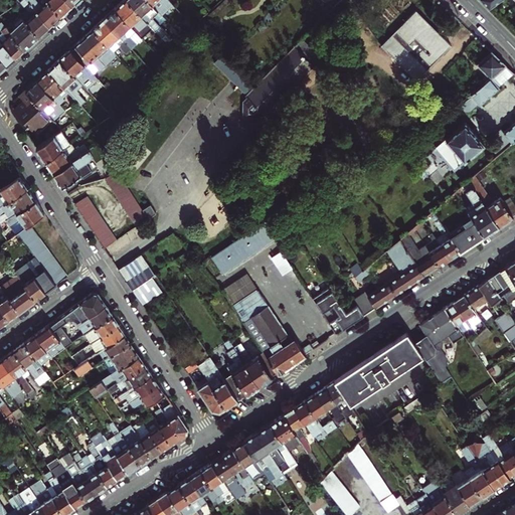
[(53,25),(30,0),(25,0),(22,2),(29,10),(23,16),(26,19),(41,36),(48,30),(53,25)]
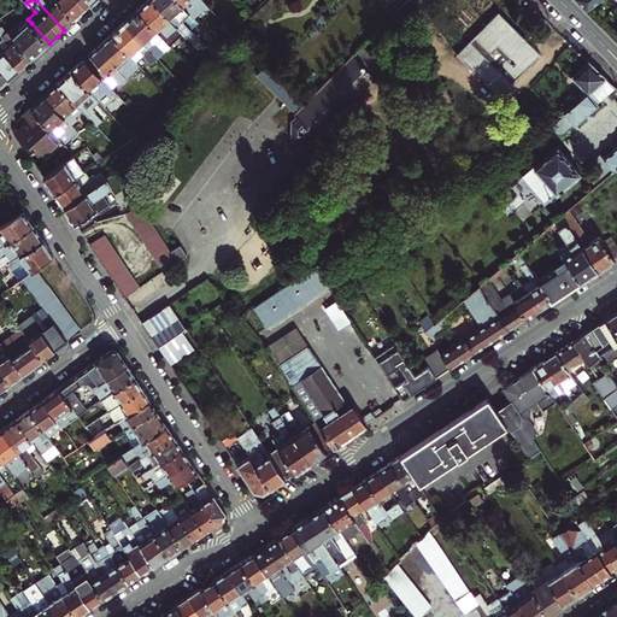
[(47,0),(36,0),(64,30),(71,23),(77,18),(60,0),(48,0),(48,1),(47,0)]
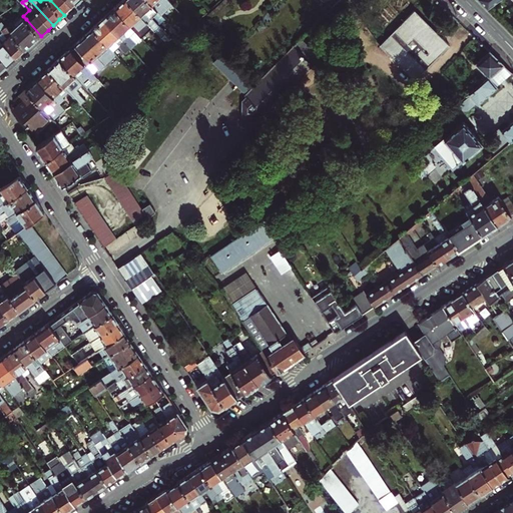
[(70,0),(50,0),(64,15),(69,10),(75,5),(70,0)]
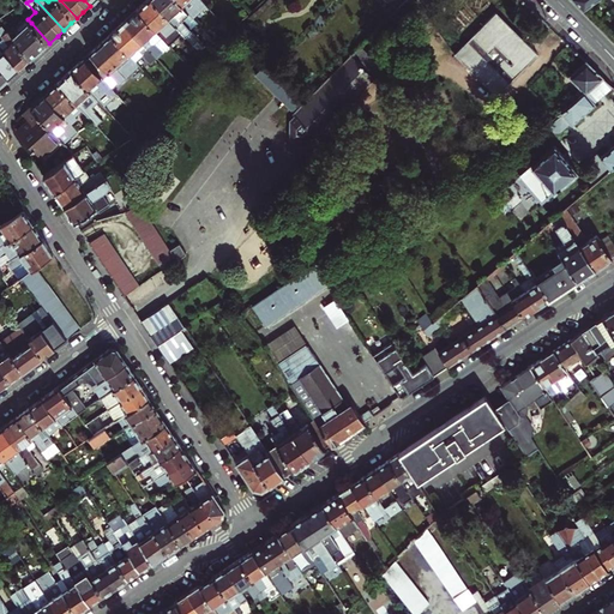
[(148,0),(145,2),(138,8),(169,42),(182,30),(155,0),(148,0)]
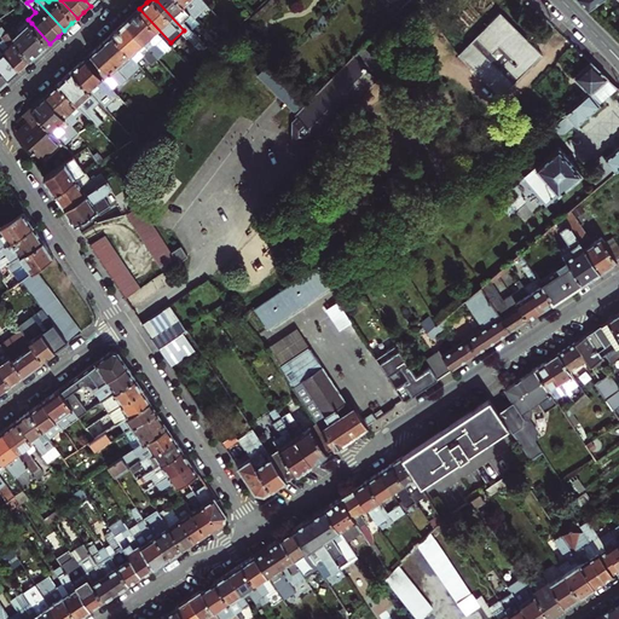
[(156,0),(184,30),(196,42),(202,38),(192,27),(184,18),(191,12),(180,0),(156,0)]
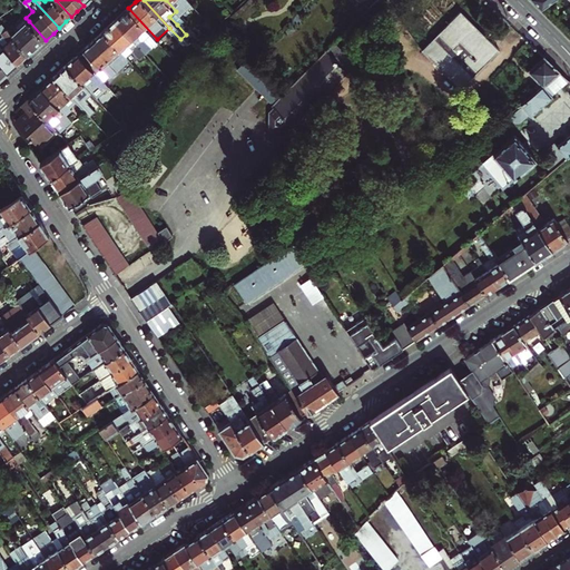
[(166,0),(176,11),(182,17),(194,5),(189,0),(166,0)]
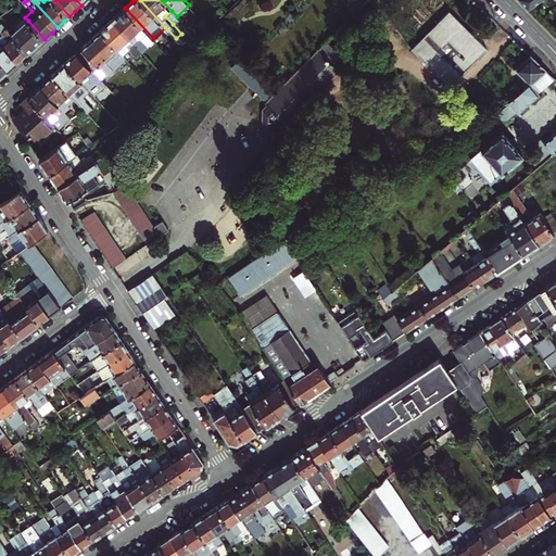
[(153,38),(125,8),(119,13),(113,19),(143,51),(155,40),(153,38)]
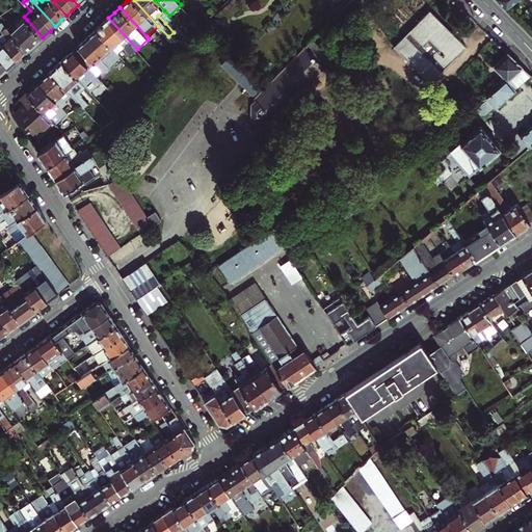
[(169,16),(164,10),(158,16),(165,23),(171,18),(169,16)]
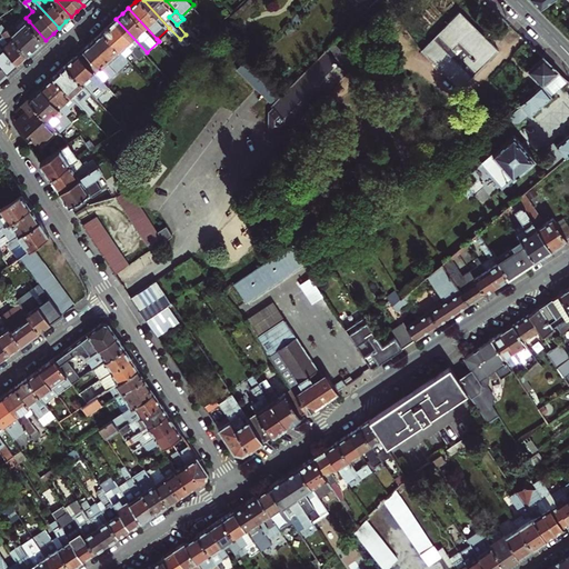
[(480,32),(460,13),(421,52),(462,90),(500,51),(480,32)]
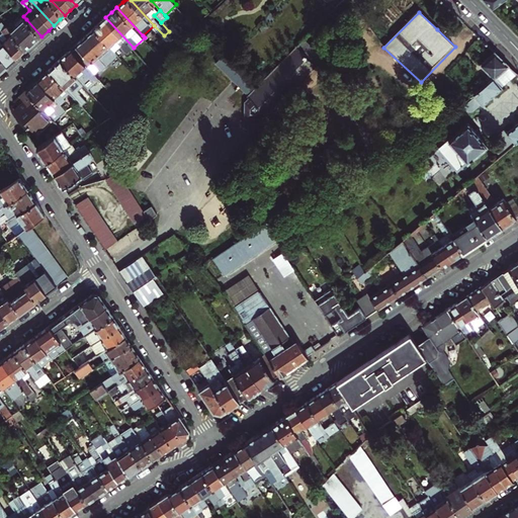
[(134,48),(105,17),(100,22),(94,27),(115,51),(118,54),(122,58),(134,48)]
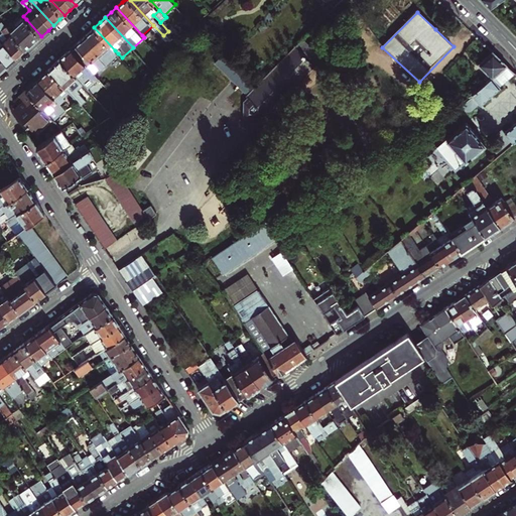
[(26,19),(12,32),(27,49),(34,42),(41,36),(26,19)]
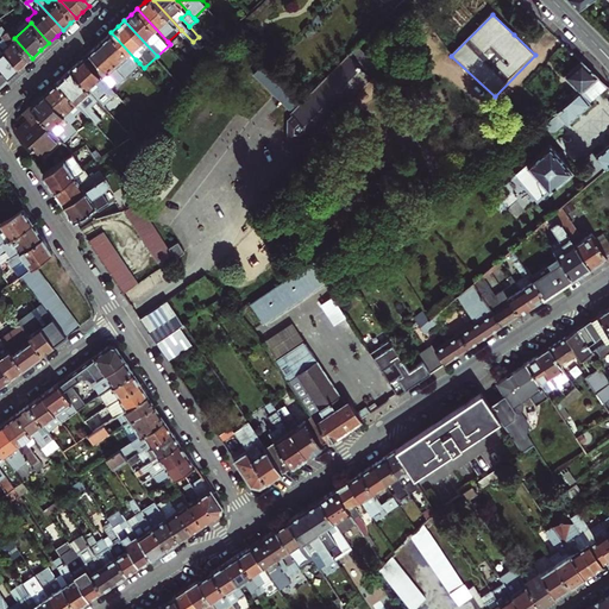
[(0,33),(6,39),(0,44),(23,68),(27,63),(30,61),(32,58),(14,38),(4,26),(0,29),(0,33)]
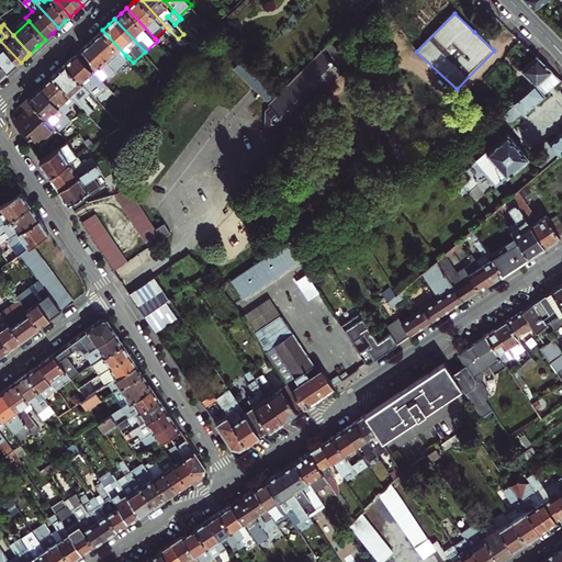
[(125,55),(102,30),(89,42),(78,52),(89,65),(96,59),(110,75),(111,76),(116,70),(115,69),(113,66),(125,55)]
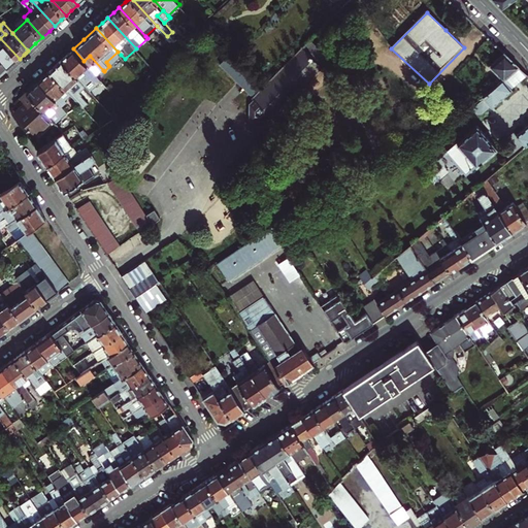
[(0,58),(9,68),(20,59),(0,38),(0,58)]
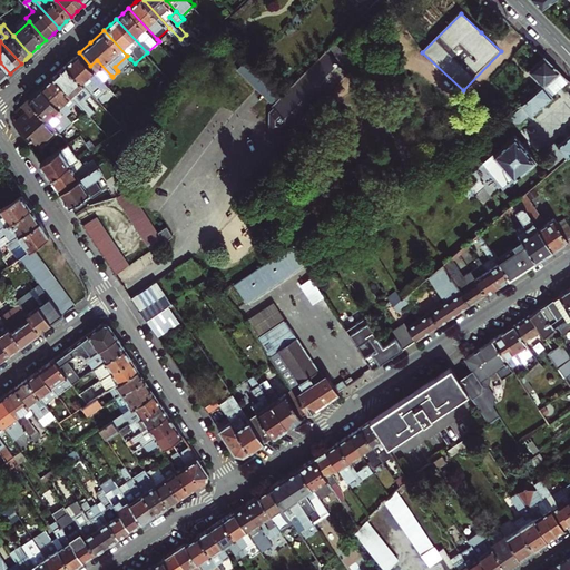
[(343,50),(334,42),(282,94),(249,61),(245,57),(235,67),(272,104),(271,105),(273,106),(268,110),(266,129),(284,128),(290,123),(292,125),(355,62),(352,60),(355,57),(345,47),(343,50)]
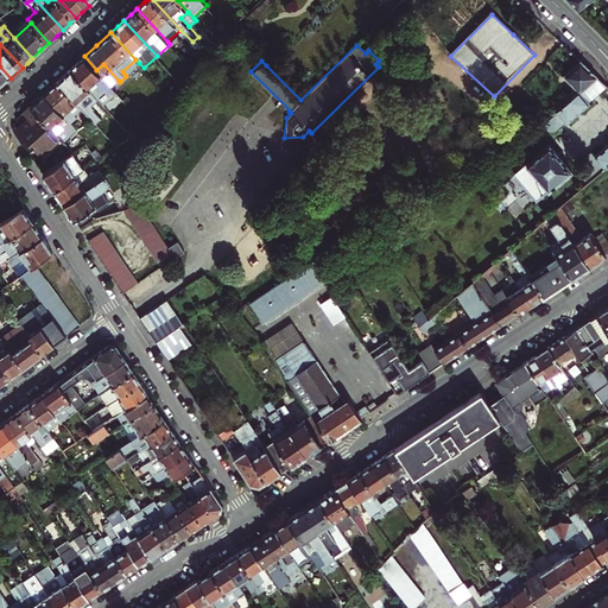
[(112,87),(96,70),(84,56),(76,63),(70,69),(101,102),(103,105),(118,93),(112,87)]
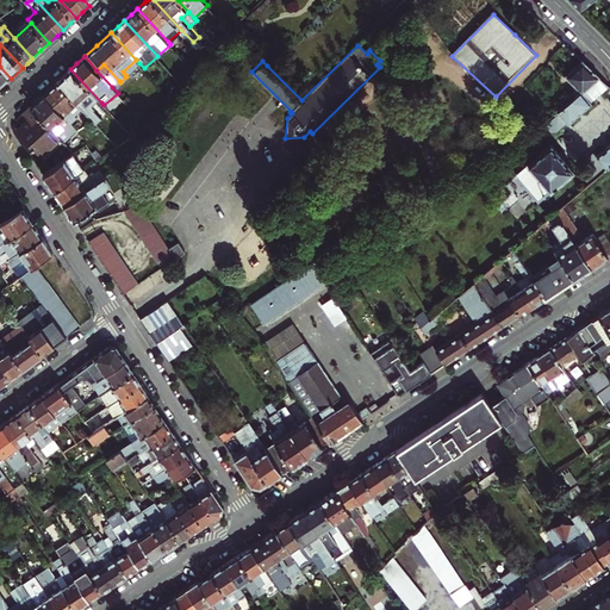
[(139,63),(136,60),(123,72),(125,75),(139,63)]
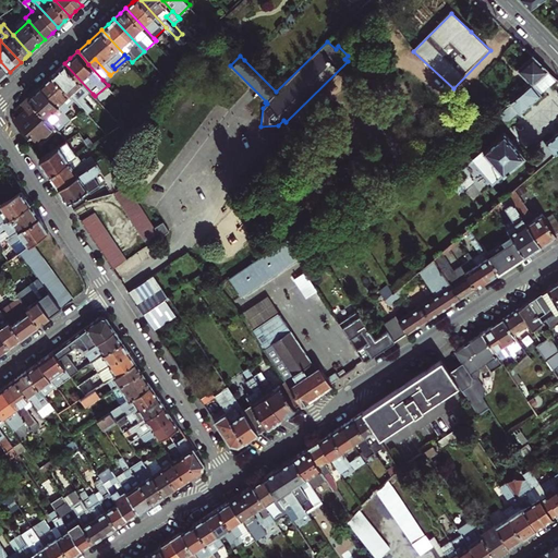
[(518,69),(531,84),(548,70),(533,56),(518,69)]
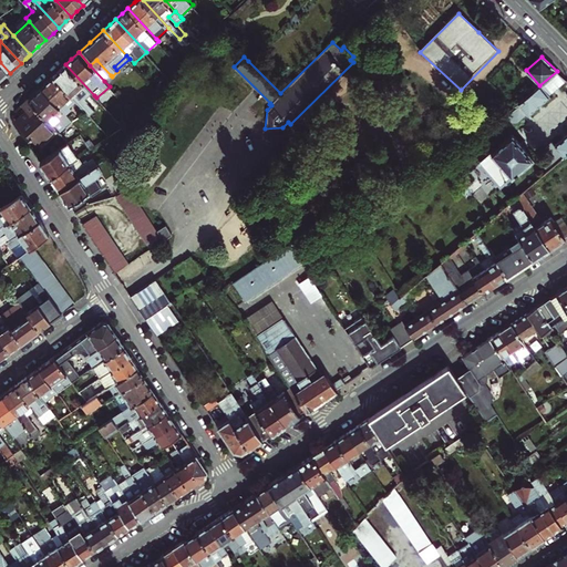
[(96,60),(90,65),(104,81),(111,75),(96,60)]
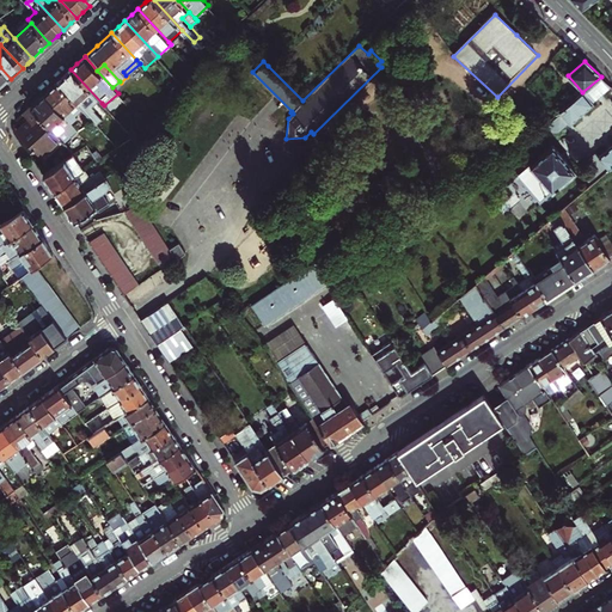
[(0,67),(0,89),(11,79),(0,67)]
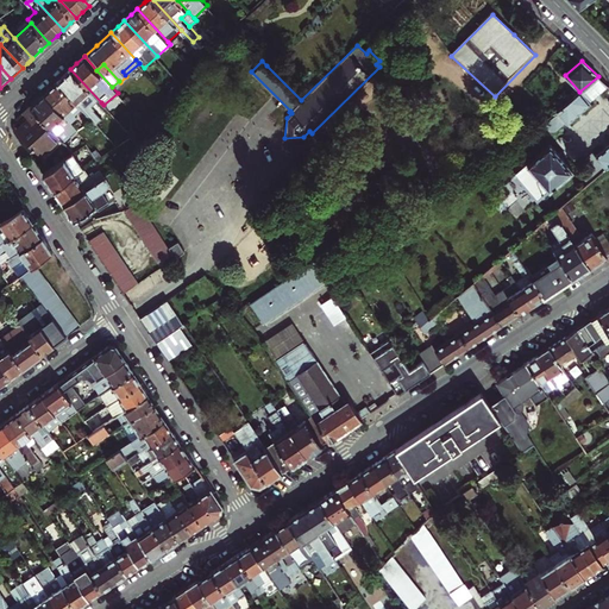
[(57,81),(81,107),(90,118),(94,121),(100,115),(94,107),(101,102),(70,69),(64,75),(57,81)]
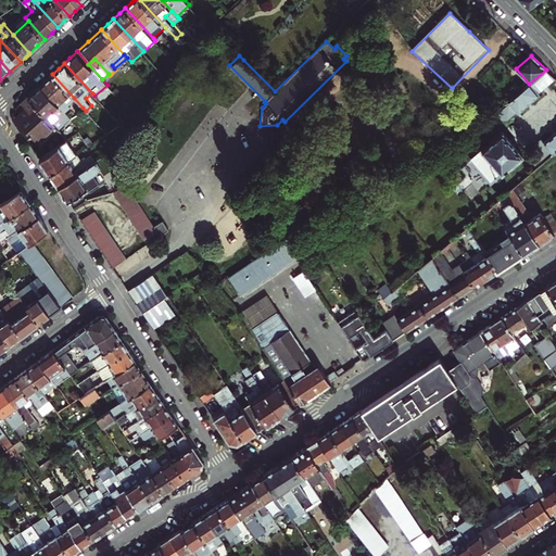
[(529,84),(505,103),(515,115),(542,92),(540,90),(555,78),(546,70),(529,84)]
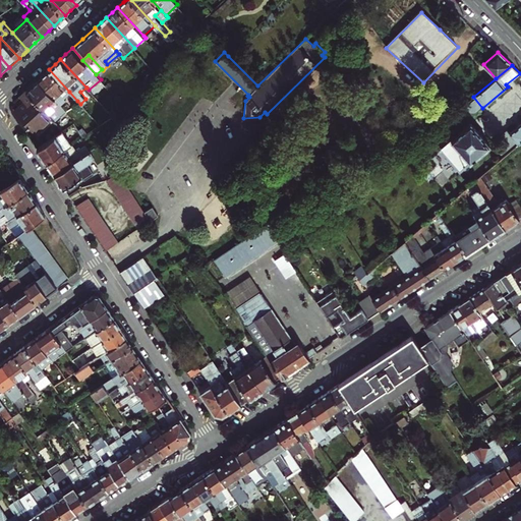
[(43,74),(38,79),(61,105),(66,100),(63,97),(69,92),(49,69),(43,74)]
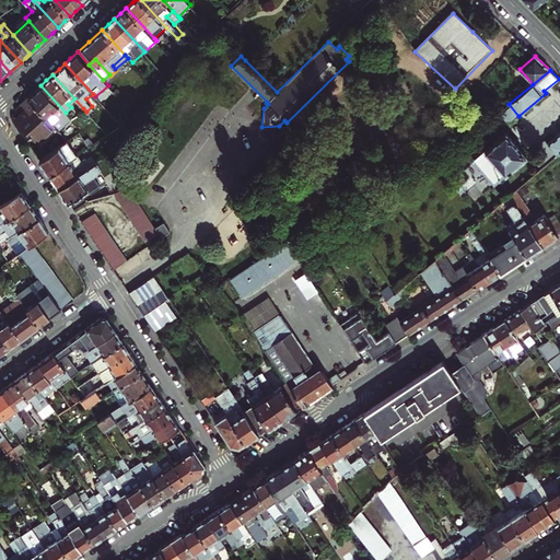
[(66,113),(41,85),(35,91),(27,96),(55,127),(58,130),(71,118),(66,113)]
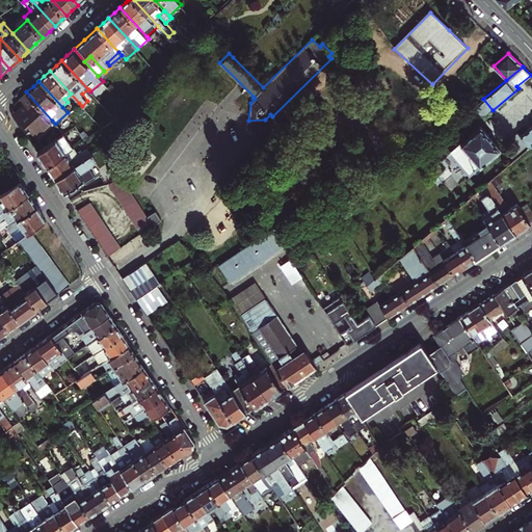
[(48,126),(52,121),(26,91),(20,98),(24,103),(19,108),(15,113),(34,134),(46,125),(48,126)]
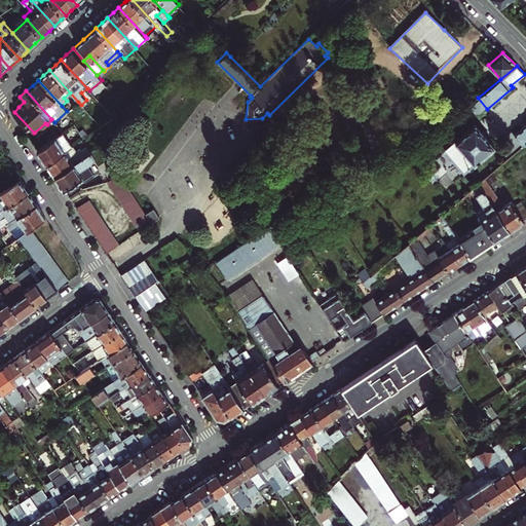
[(96,120),(78,130),(83,138),(101,126),(96,120)]
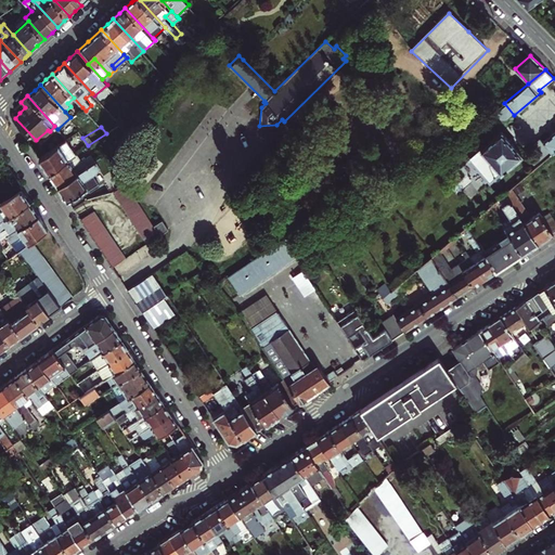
[(523,155),(525,153),(513,139),(503,128),(472,156),(494,180),(512,165),(514,167),(525,157),(523,155)]
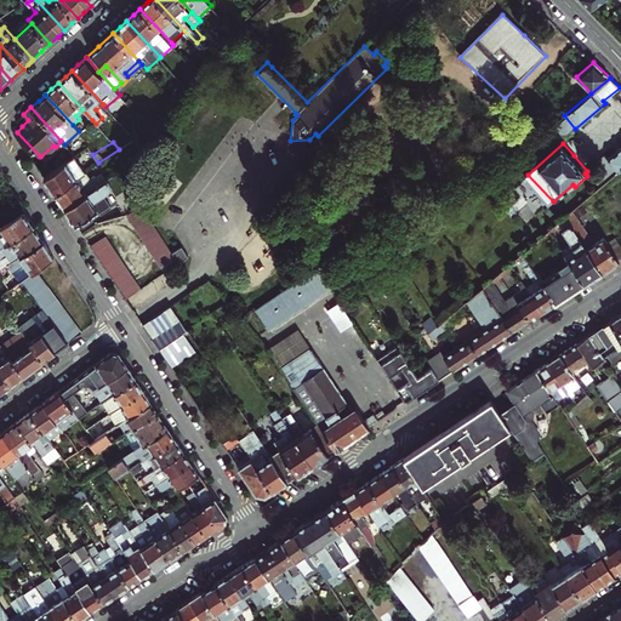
[(620,170),(620,148),(607,161),(617,174),(620,170)]
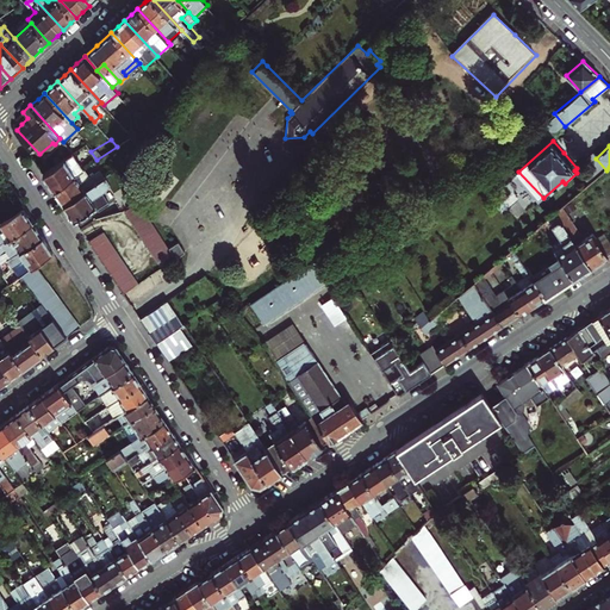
[(49,180),(54,187),(83,168),(81,166),(73,153),(43,172),(49,180)]
